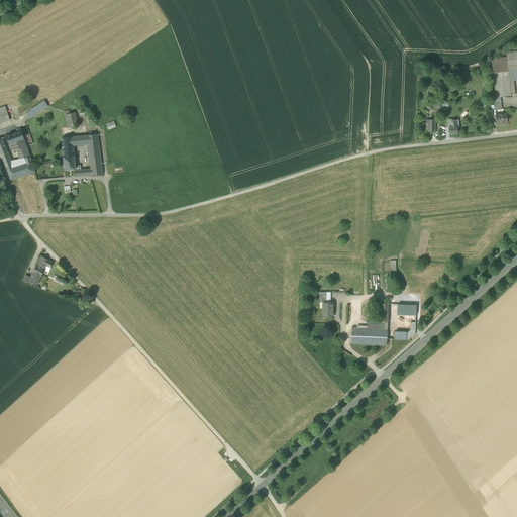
[(507,58),(507,61),(516,59),(516,52),(506,53),(507,58)]
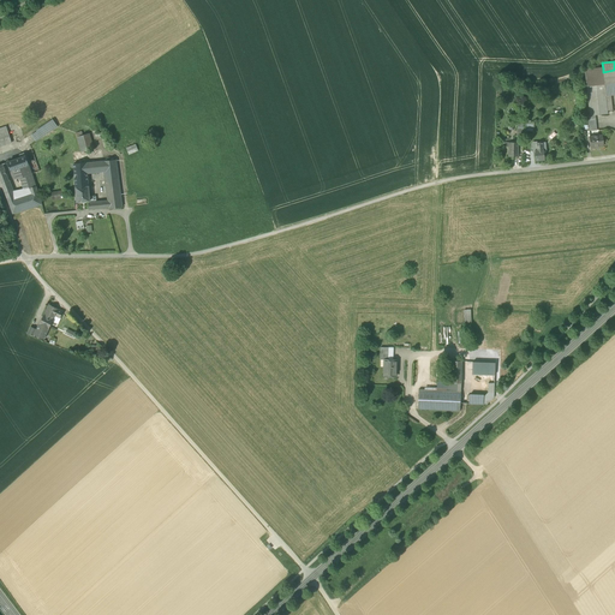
[(585,71),(586,87),(604,84),(603,72),(603,69),(585,71)]
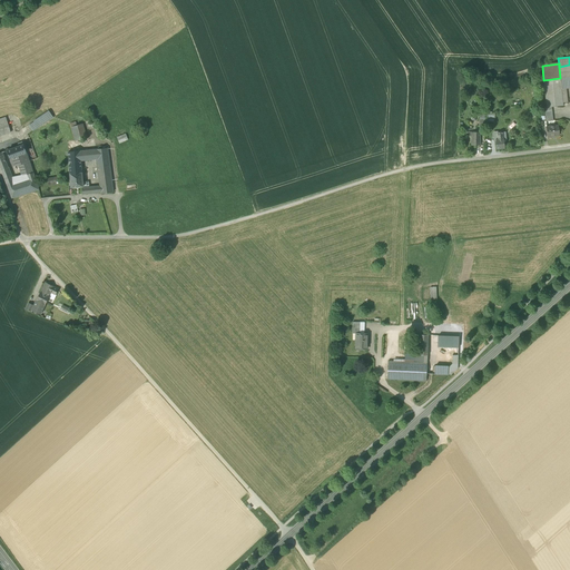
[(569,65),(559,67),(560,78),(561,89),(566,89),(569,88),(569,65)]
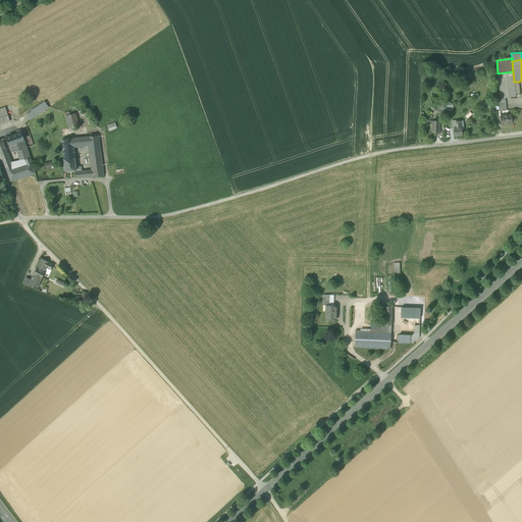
[(514,82),(513,71),(498,73),(501,98),(501,99),(505,98),(516,97),(516,95),(514,82)]
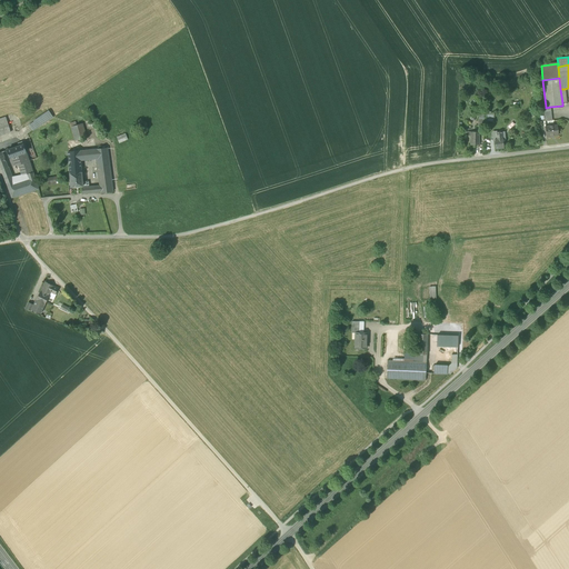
[(543,108),(545,121),(552,120),(550,107),(546,108),(546,107),(543,108)]
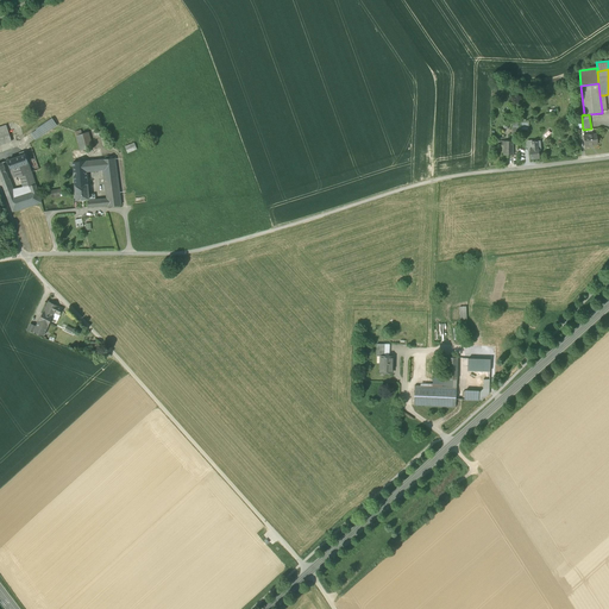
[(52,119),(36,130),(41,137),(57,125),(52,119)]
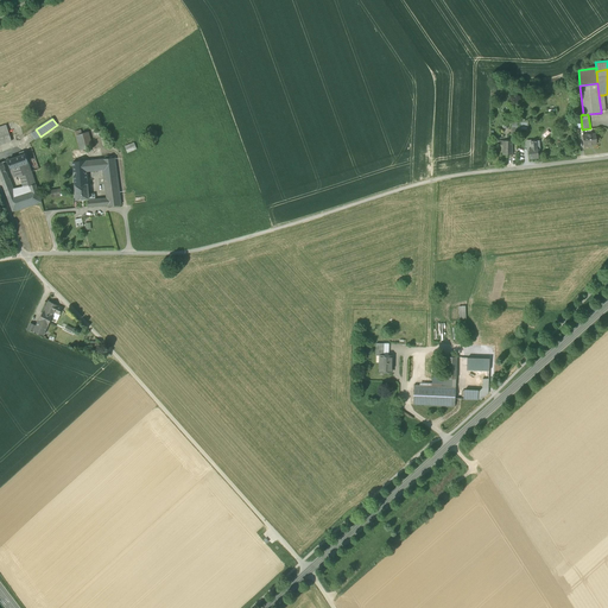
[(35,140),(40,137),(36,130),(31,133),(35,140)]
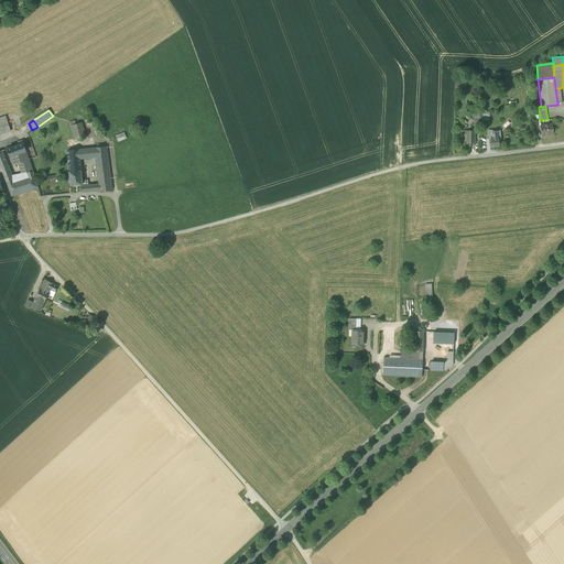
[(74,137),(75,140),(86,137),(82,122),(76,125),(75,120),(69,122),(71,126),(74,137)]
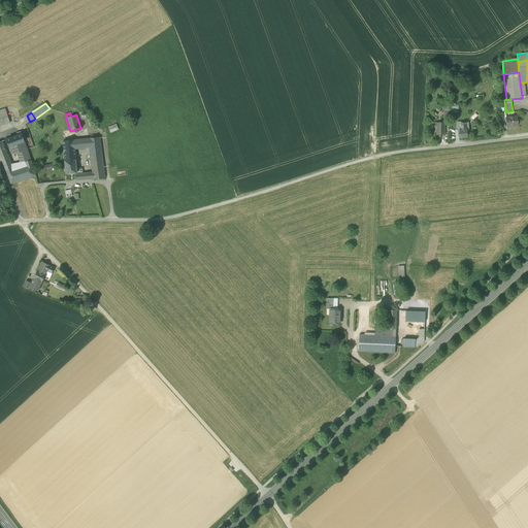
[(9,123),(7,117),(0,119),(0,121),(1,126),(9,123)]
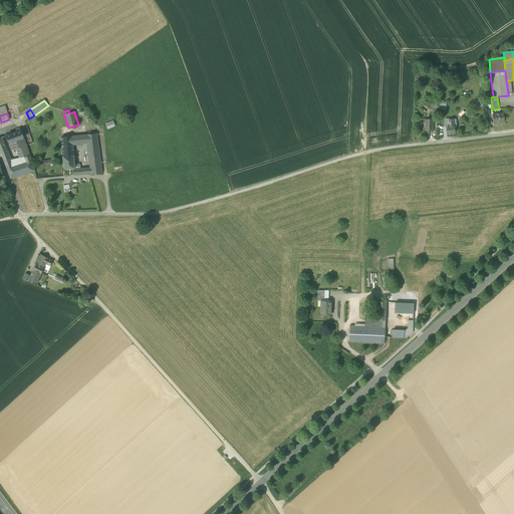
[(492,114),(493,123),(498,123),(498,122),(504,122),(503,113),(493,114),(492,114)]
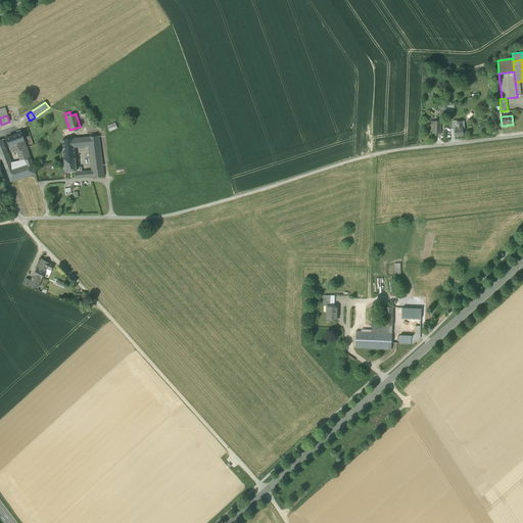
[(455,129),(456,137),(463,136),(462,130),(462,129),(462,128),(461,123),(461,122),(457,123),(457,124),(458,126),(455,126),(455,128),(455,129)]
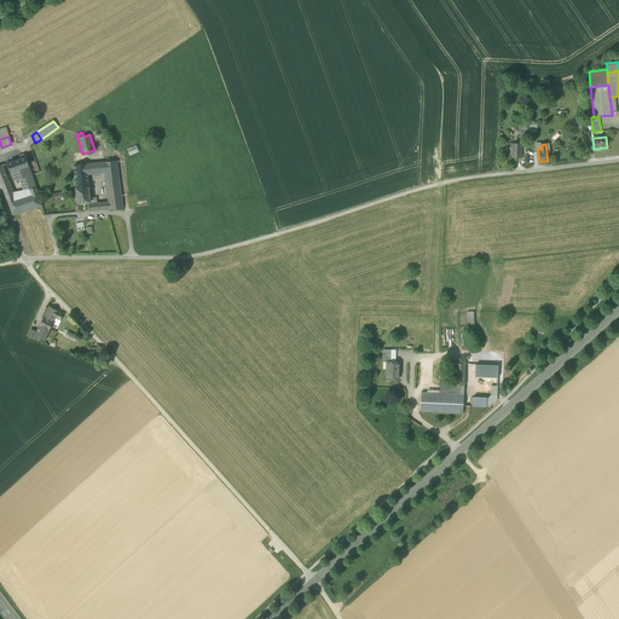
[(9,165),(11,172),(28,166),(25,157),(24,154),(19,156),(21,160),(9,163),(7,163),(7,165),(9,165)]
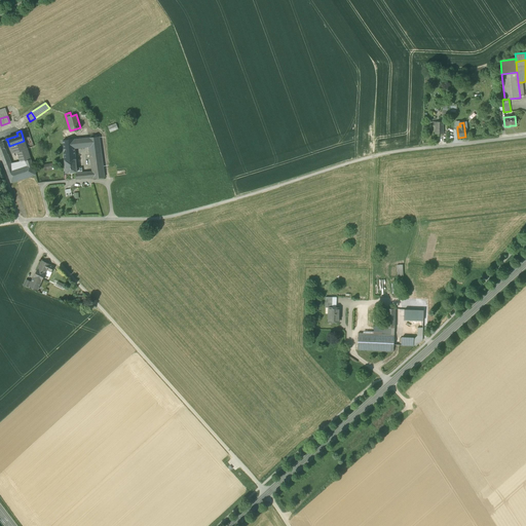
[(89,147),(90,154),(102,153),(100,137),(63,141),(65,160),(76,159),(75,149),(89,147)]
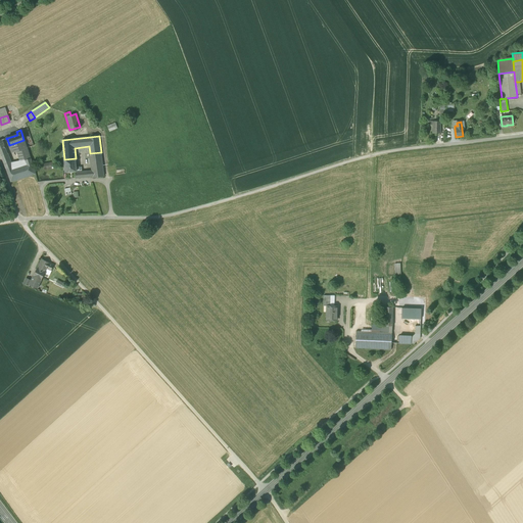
[(0,140),(0,153),(6,171),(12,169),(10,163),(2,140),(0,140)]
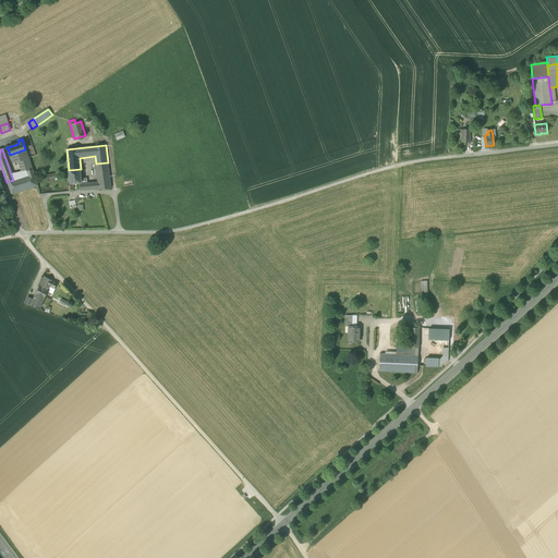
[(25,166),(27,176),(34,173),(29,158),(29,157),(28,157),(25,149),(10,155),(13,164),(17,161),(20,167),(25,166)]
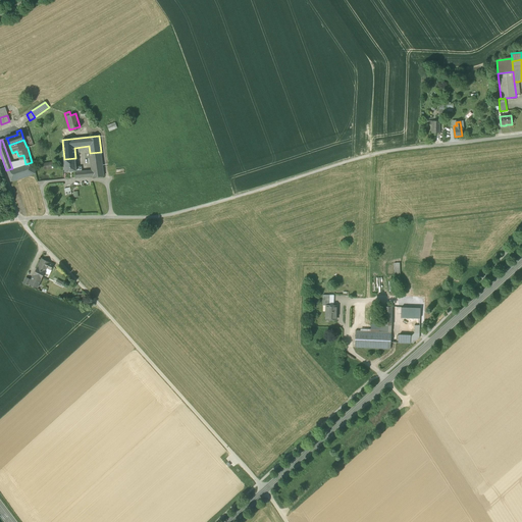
[(104,176),(101,152),(90,153),(92,171),(86,171),(86,176),(92,176),(93,177),(104,176)]
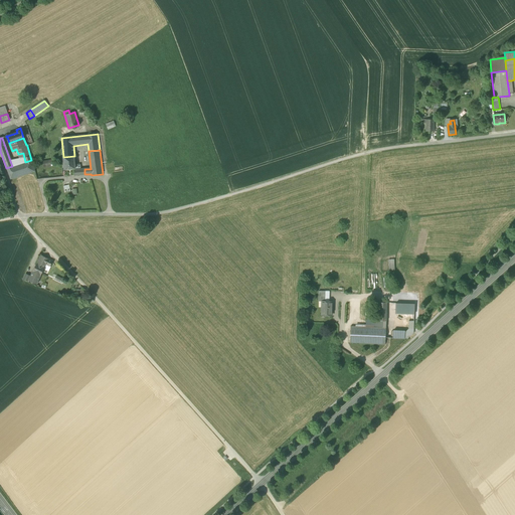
[(23,153),(18,154),(20,159),(10,161),(12,166),(25,162),(23,153)]
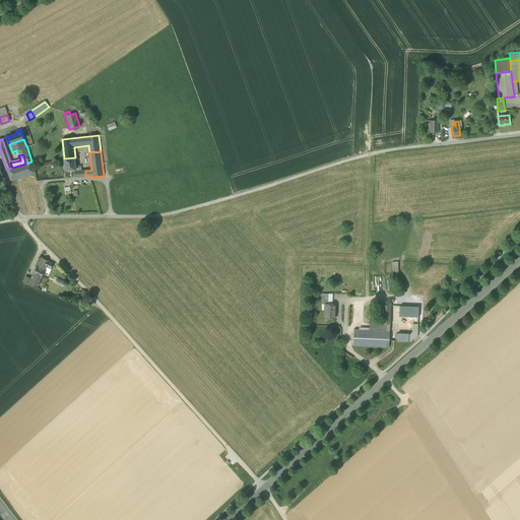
[(64,158),(65,172),(74,171),(76,171),(75,167),(75,157),(64,158)]
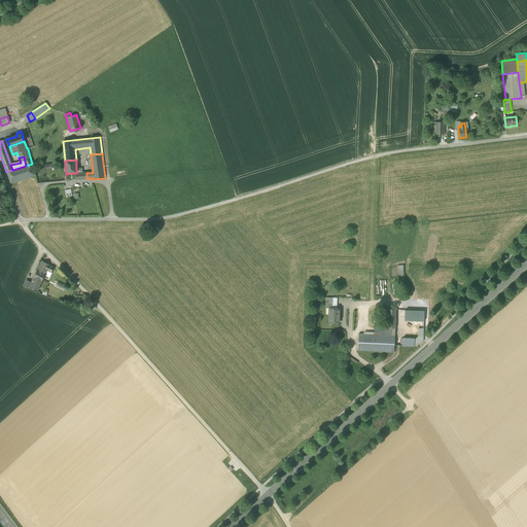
[(36,175),(32,164),(26,166),(12,170),(6,172),(11,183),(36,175)]
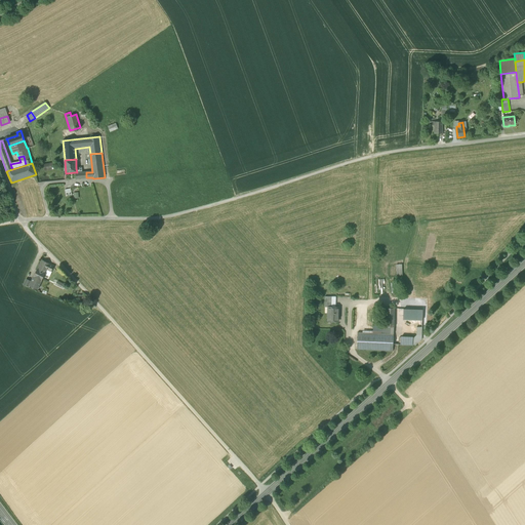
[(42,260),(37,270),(45,274),(47,270),(51,272),(53,267),(42,260)]
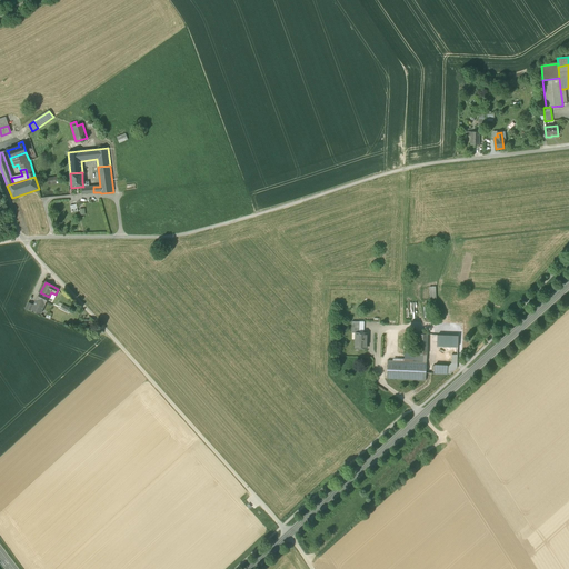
[(40,292),(36,303),(43,307),(48,297),(49,297),(40,292)]
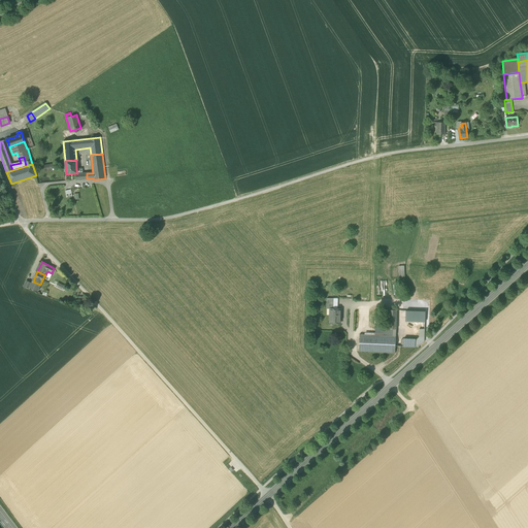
[(37,291),(40,285),(33,282),(30,287),(37,291)]
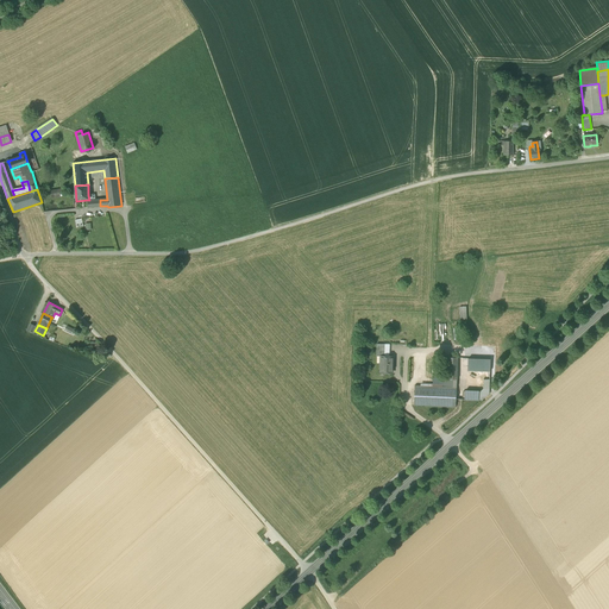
[(381,372),(393,374),(393,357),(389,357),(384,357),(381,356),(381,357),(382,357),(382,364),(381,363),(381,372)]
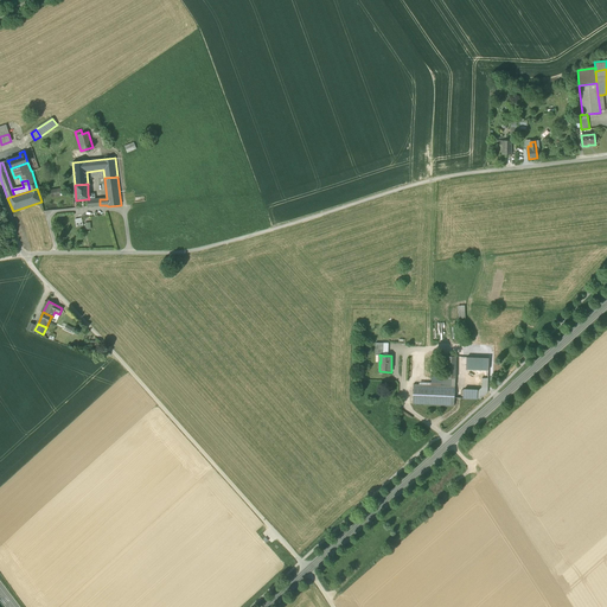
[(413,404),(454,406),(454,387),(440,385),(413,384),(413,404)]
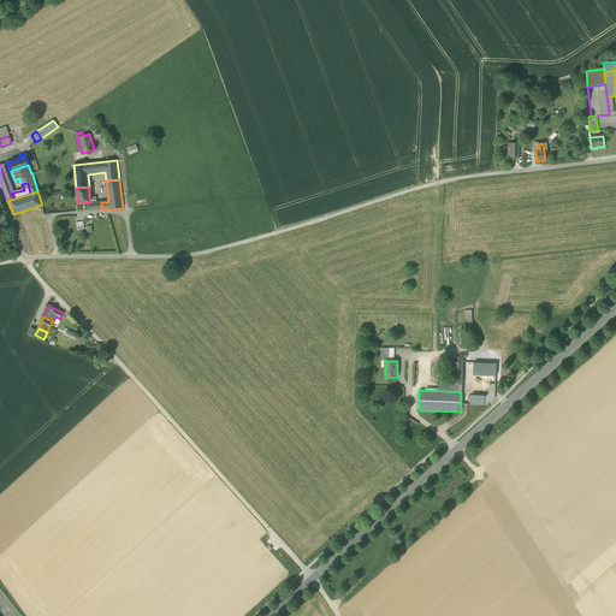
[(489,394),(485,397),(484,397),(484,404),(487,404),(495,398),(495,394),(489,394)]
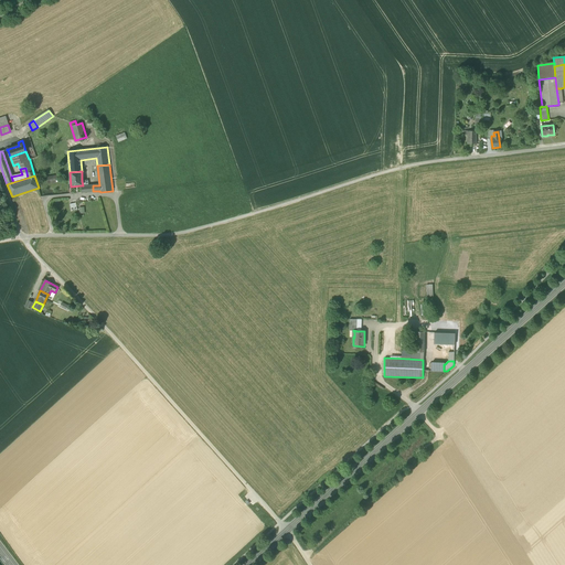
[(132,532),(121,541),(125,543),(135,534),(132,532)]
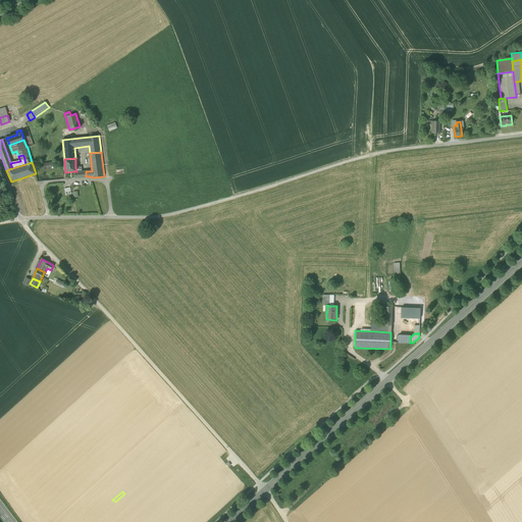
[(188,511),(190,514),(200,508),(198,504),(188,511)]
